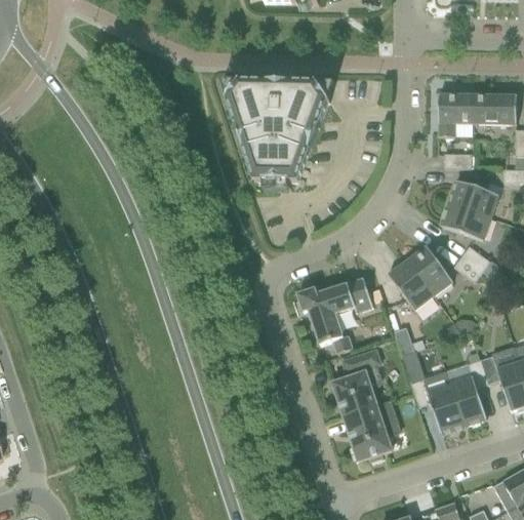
[(264,181),(291,182),(291,181),(299,181),(311,150),(311,151),(320,126),(319,126),(328,102),(329,103),(330,102),(317,82),(316,83),(316,84),(292,83),(268,82),(266,82),(266,83),(242,82),(241,81),(227,100),(228,101),(229,100),(237,125),(244,149),(245,149),(255,181),(264,181)]
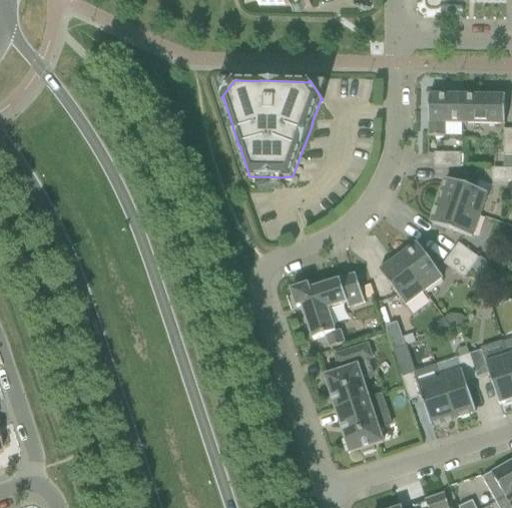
[(463,120),(464,92),(461,92),(461,89),(451,89),(451,92),(430,91),(429,133),(445,133),(445,120),(463,120)]
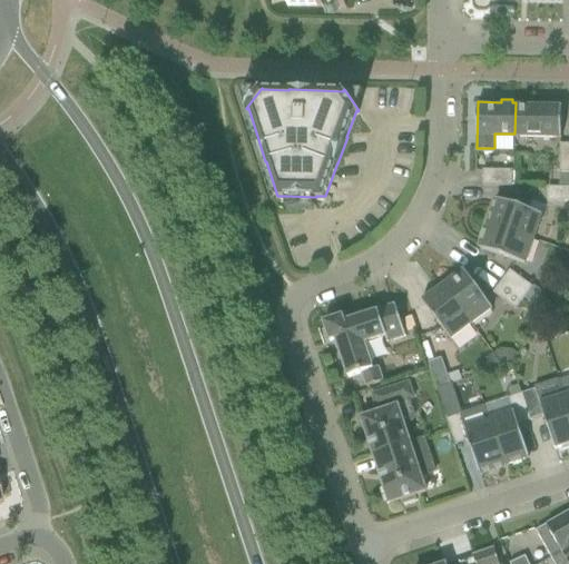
[(546,102),(516,102),(514,134),(561,135),(562,102),(557,102),(557,99),(546,99),(546,102)]
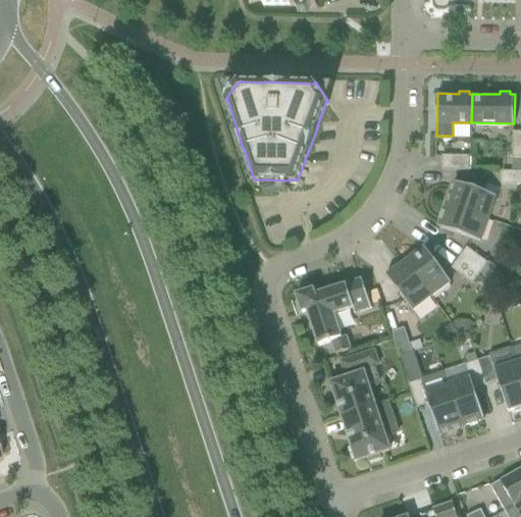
[(469,152),(463,152),(443,152),(443,166),(469,166),(469,152)]
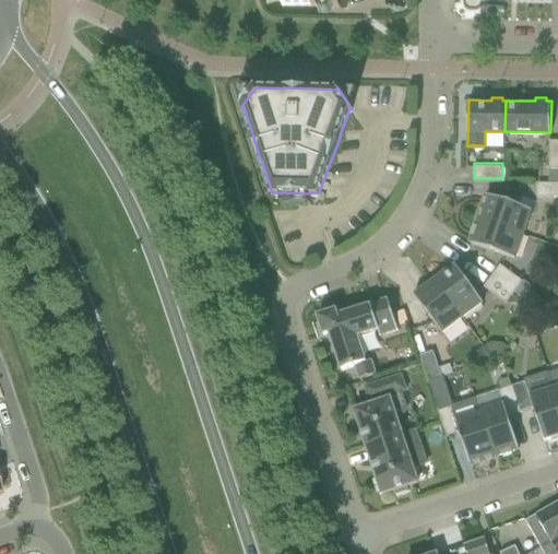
[(557,179),(551,179),(537,179),(537,193),(557,193),(557,179)]
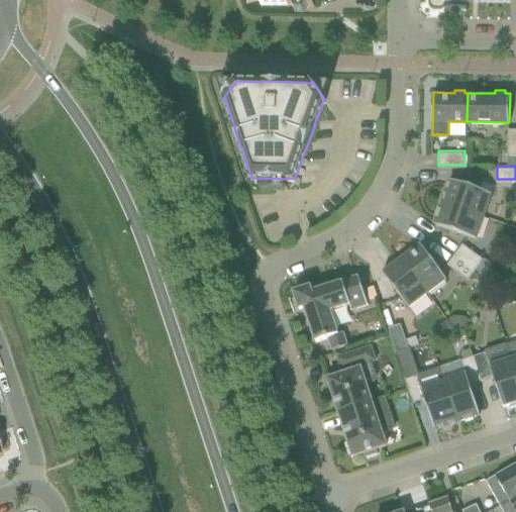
[(450,178),(442,200),(484,214),(492,192),(450,178)]
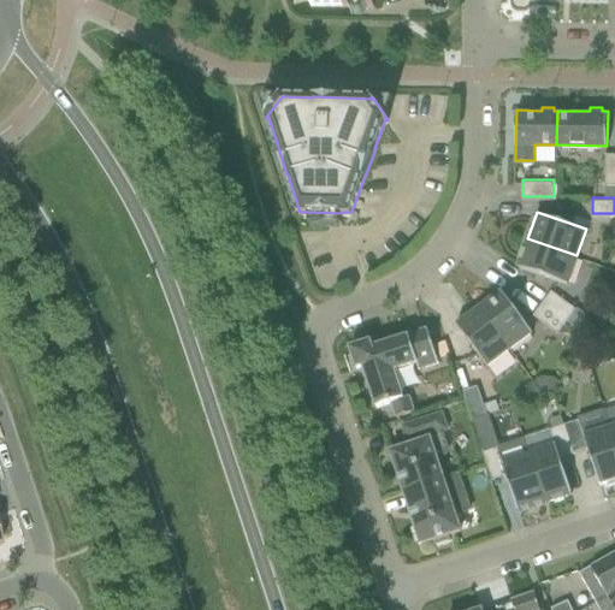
[(568,282),(577,255),(527,238),(525,246),(522,246),(519,256),(521,256),(519,265),(568,282)]
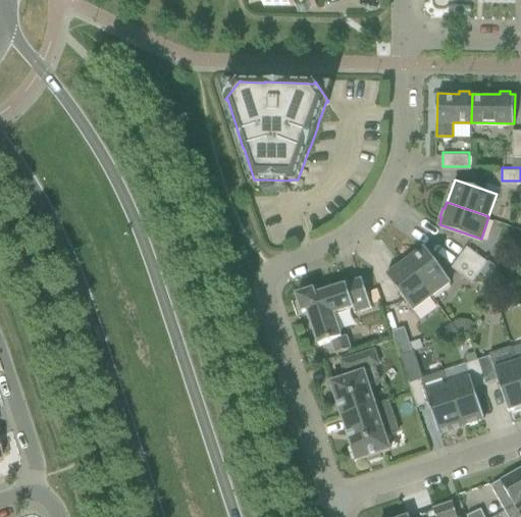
[(425,244),(406,258),(432,294),(451,279),(425,244)]
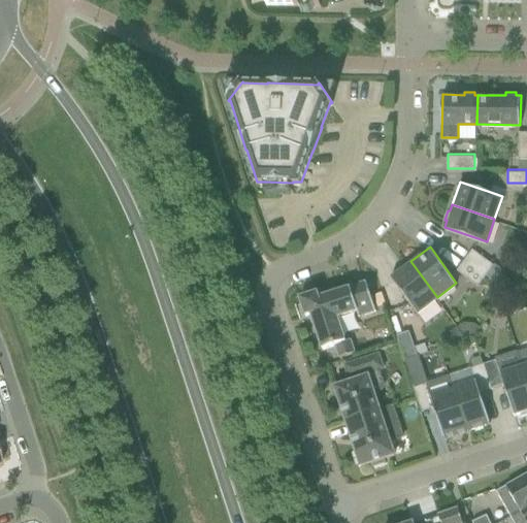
[(472,247),(465,257),(486,272),(494,262),(472,247)]
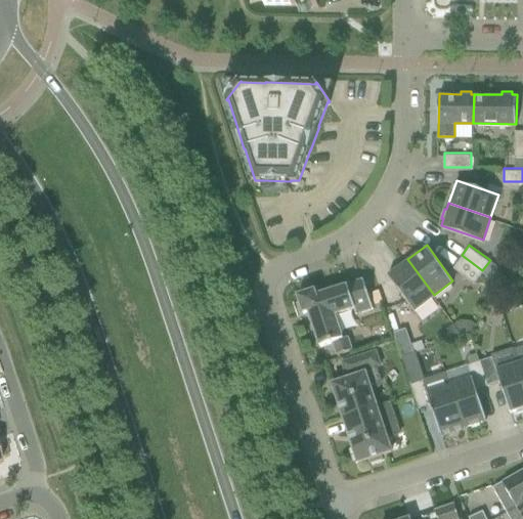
[(482,270),(462,255),(453,265),(475,280),(482,270)]
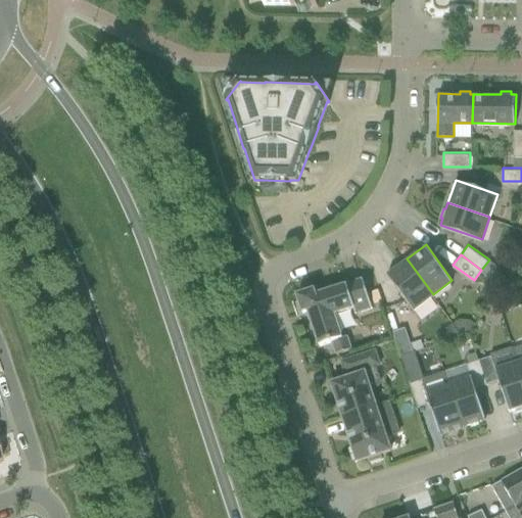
[(433,294),(407,259),(402,262),(401,261),(391,268),(392,269),(387,273),(414,309),(433,294)]
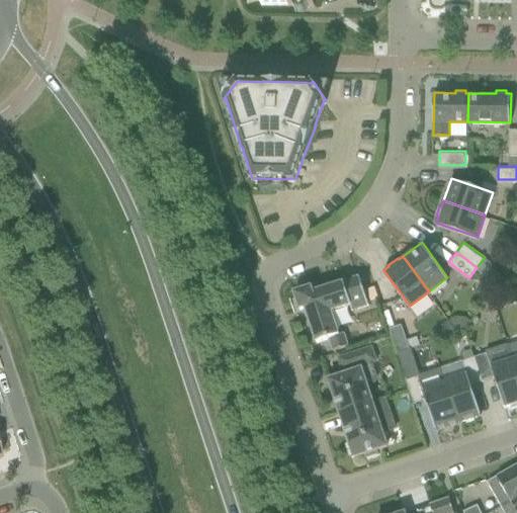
[(344,330),(339,331),(332,309),(350,303),(352,308),(369,302),(359,274),(314,289),(312,284),(294,289),(299,307),(305,305),(317,340),(329,336),(333,348),(348,343),(344,330)]
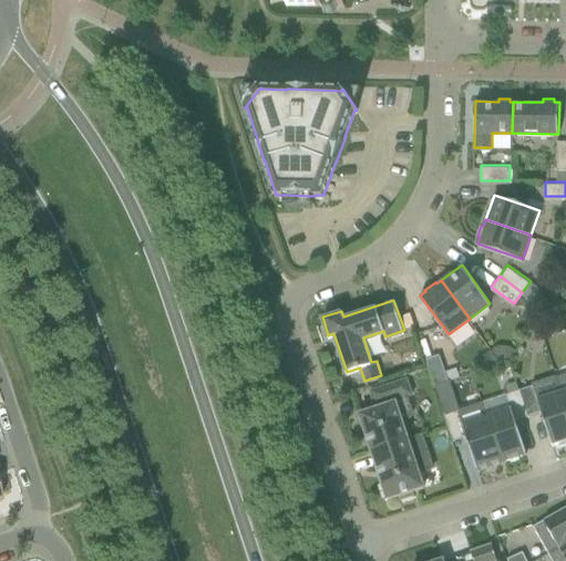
[(449,378),(440,352),(426,356),(435,383),(449,378)]
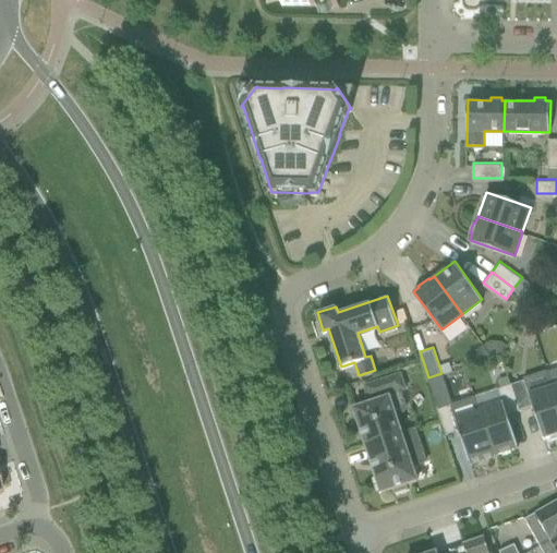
[(354,406),(355,410),(352,411),(355,423),(359,422),(366,442),(401,431),(395,410),(403,408),(406,404),(400,387),(406,385),(400,371),(364,383),(371,400),(354,406)]
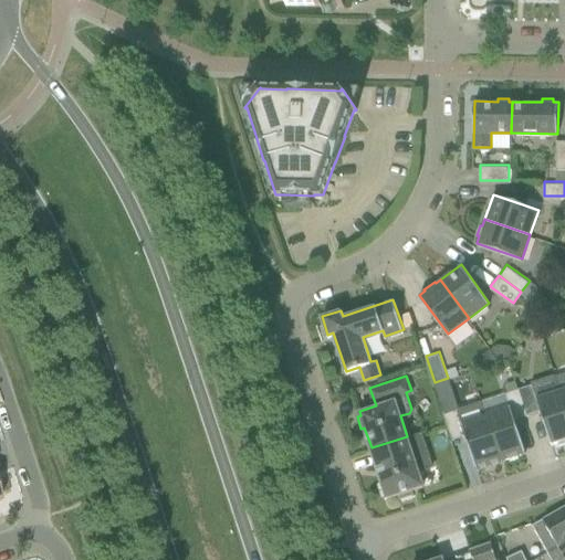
[(564,400),(561,389),(536,397),(532,382),(519,387),(527,413),(541,409),(551,442),(557,440),(558,443),(564,440),(564,400)]
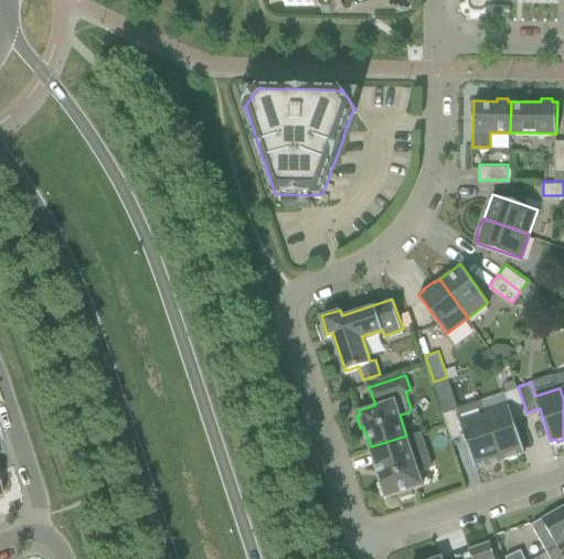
[(513,417),(527,412),(518,386),(504,390),(509,405),(487,412),(486,410),(485,410),(485,412),(500,458),(508,455),(509,458),(518,454),(518,452),(524,450),(513,417)]
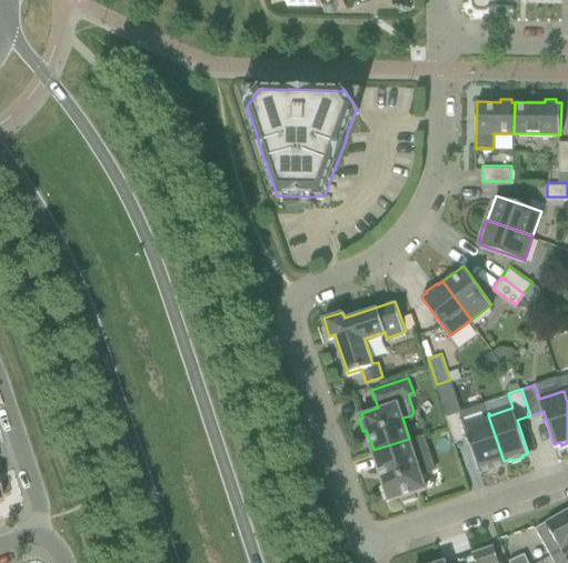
[(488,415),(488,413),(484,401),(446,413),(455,441),(468,436),(479,469),(504,461),(488,415)]
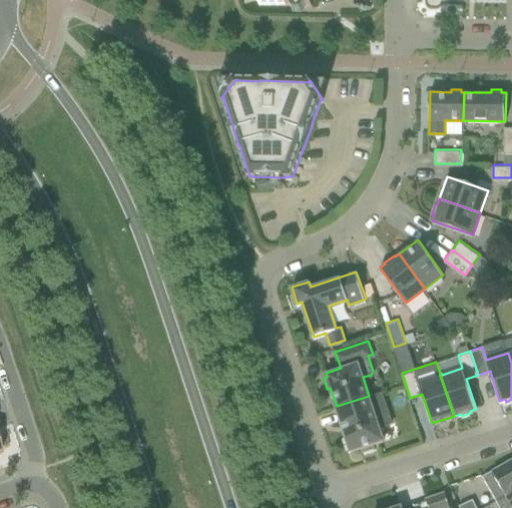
[(382,391),(369,396),(337,406),(351,450),(362,446),(363,449),(374,446),(373,443),(384,439),(379,425),(392,421),(382,391)]
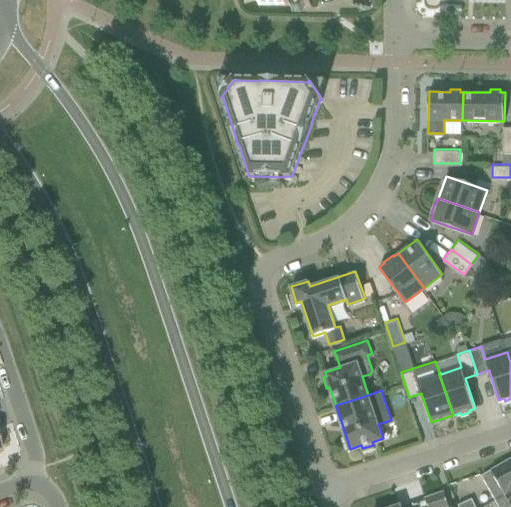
[(510,457),(482,473),(495,497),(510,488),(510,457)]
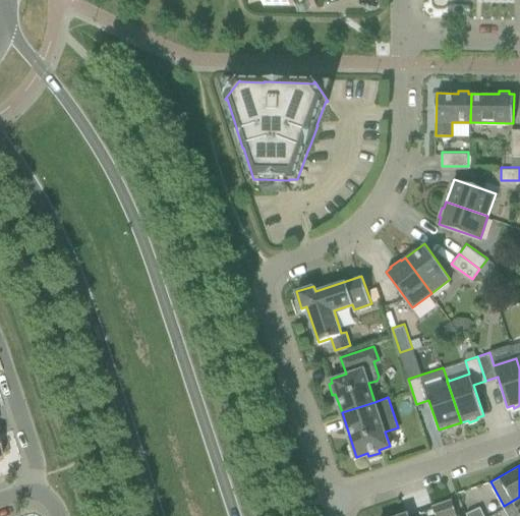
[(460,489),(465,508),(482,503),(476,484),(460,489)]
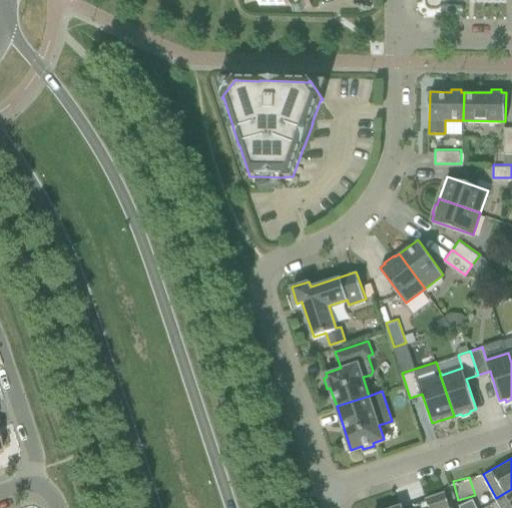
[(511,489),(496,498),(501,507),(511,507),(511,489)]
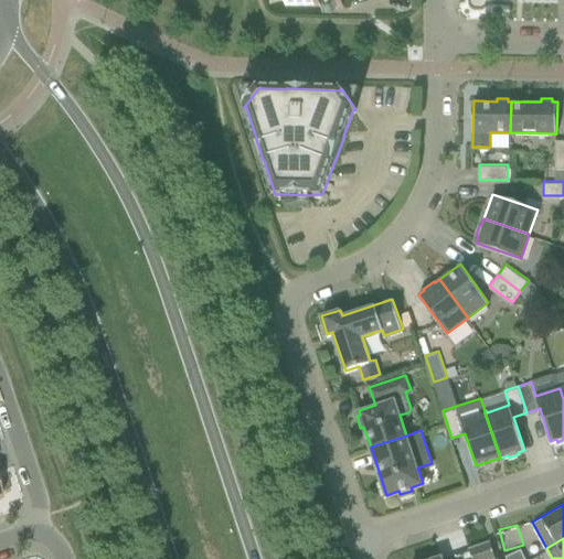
[(472,558),(488,558),(496,557),(490,540),(469,547),(472,558)]
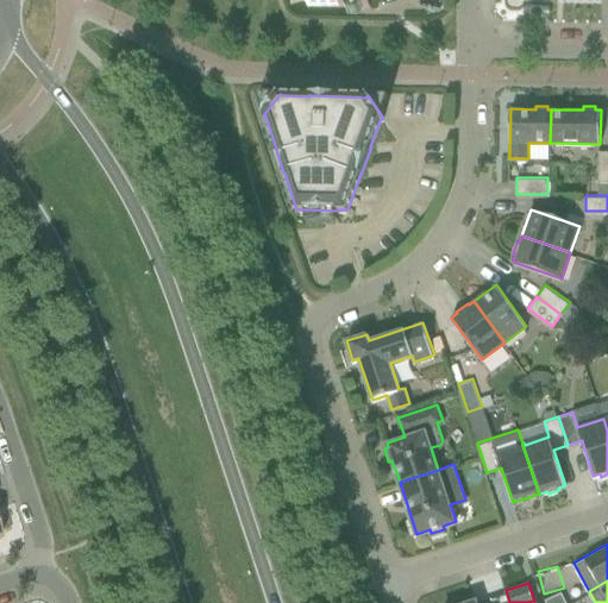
[(546,598),(547,602),(568,602),(562,590),(546,598)]
